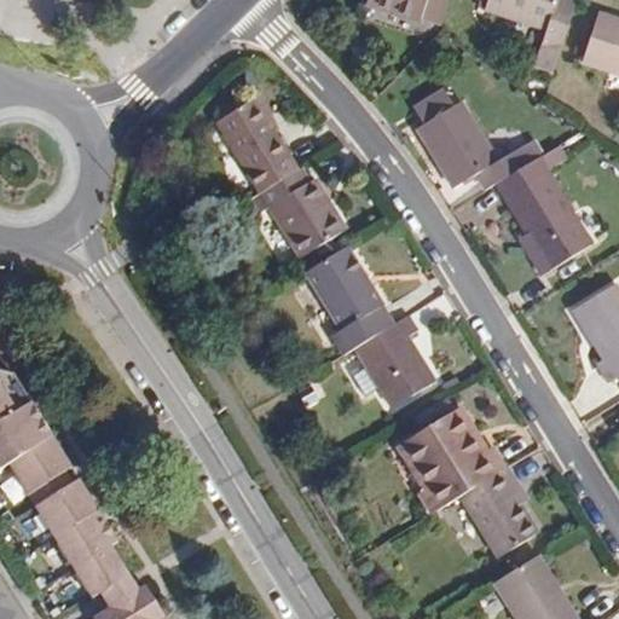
[(450,0),(368,0),(366,6),(420,23),(422,18),(443,24),(450,0)]
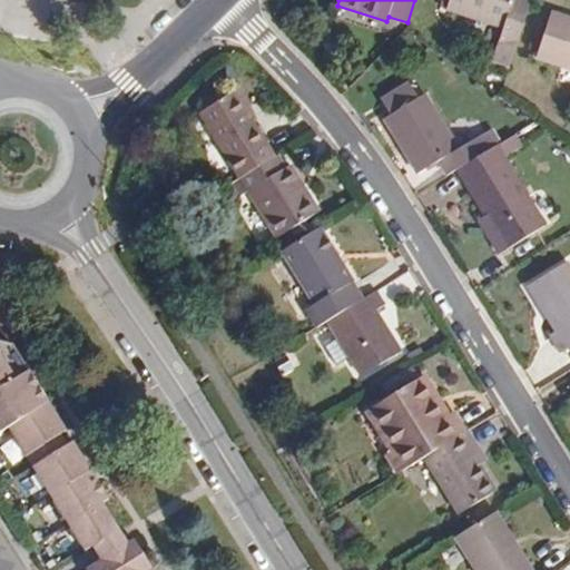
[(449,0),(446,10),(503,30),(492,64),(509,69),(530,5),(516,0),(449,0)]
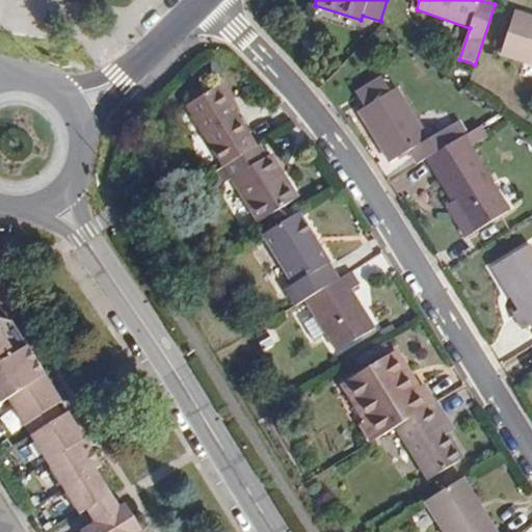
[(531,18),(514,12),(500,55),(531,65),(531,18)]
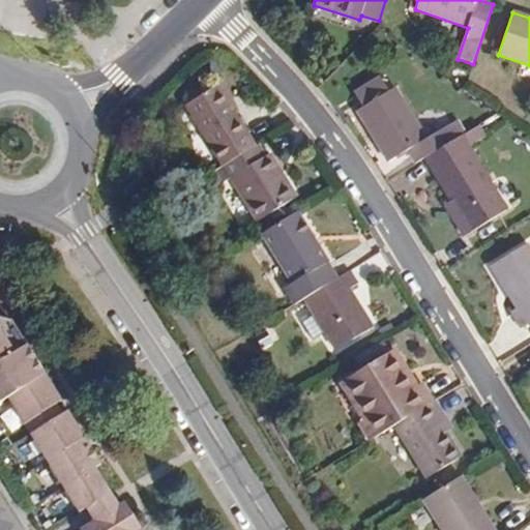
[(414,166),(425,158),(454,141),(446,127),(425,140),(394,88),(389,92),(381,79),(356,93),(364,107),(357,111),(389,163),(406,152),(414,166)]
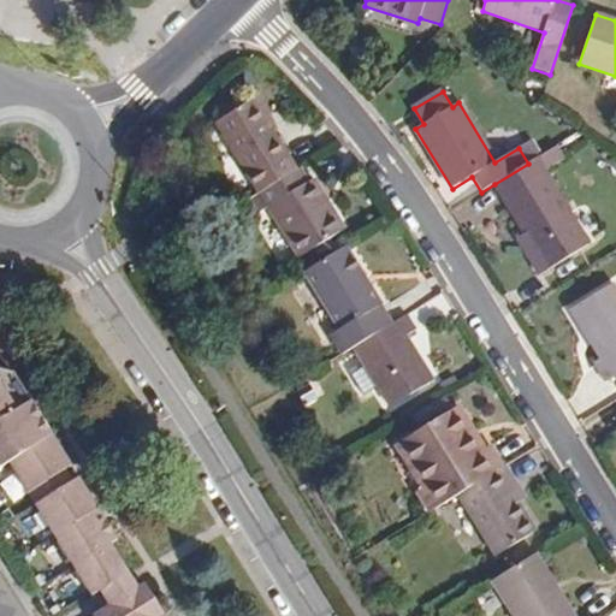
[(246,105),(240,96),(223,107),(227,116),(246,105)]
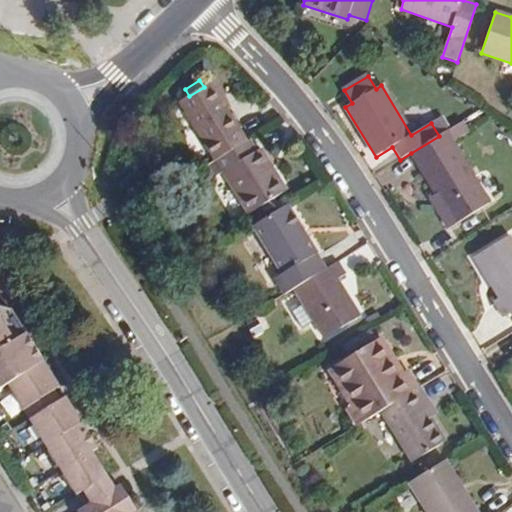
[(179,102),(216,161),(246,143),(220,101),(215,93),(219,90),(213,81),(204,87),(189,96),(179,102)]
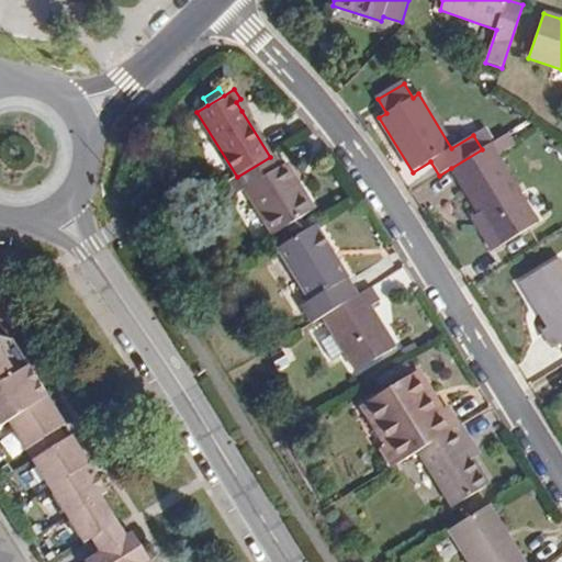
[(246,109),(240,99),(236,102),(242,111),(246,109)]
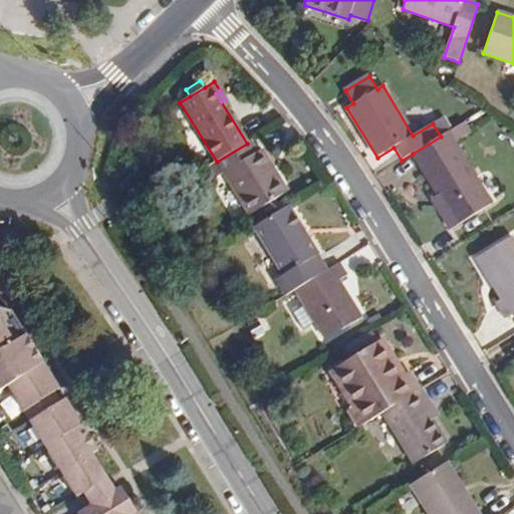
[(448,133),(452,130),(444,116),(433,123),(441,137),(448,133)]
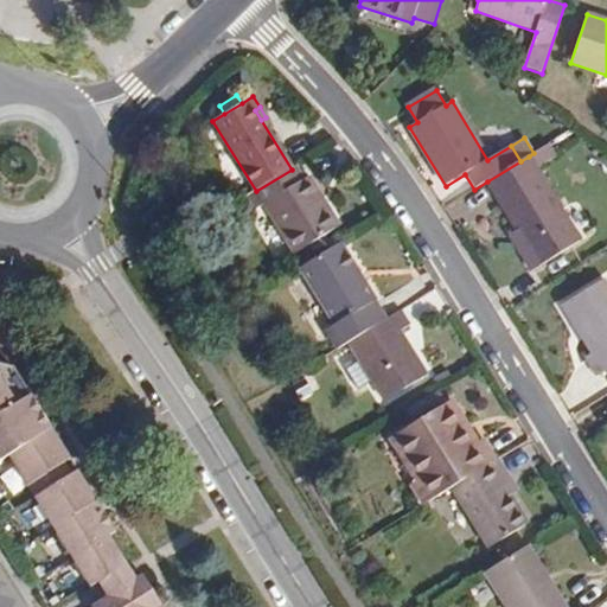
[(549,144),(534,153),(529,157),(537,170),(557,158),(549,144)]
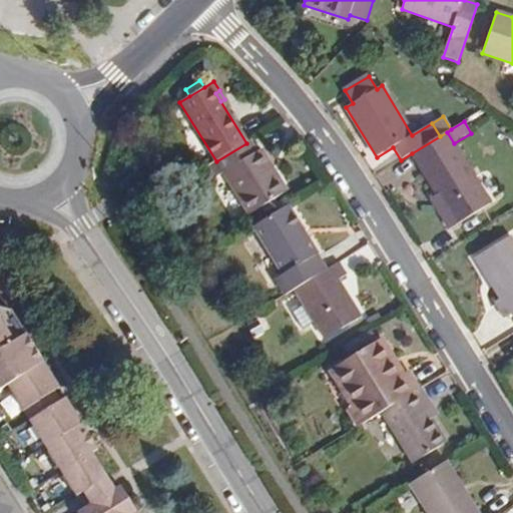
[(440,136),(412,153),(438,194),(457,225),(491,203),(454,143),(447,132),(440,136)]
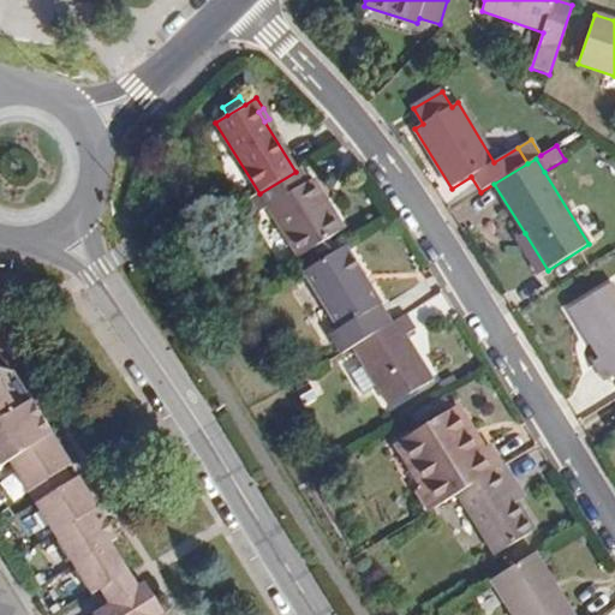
[(299,169),(296,172),(260,193),(251,198),(260,212),(266,208),(297,258),(345,230),(314,178),(308,181),(299,169)]
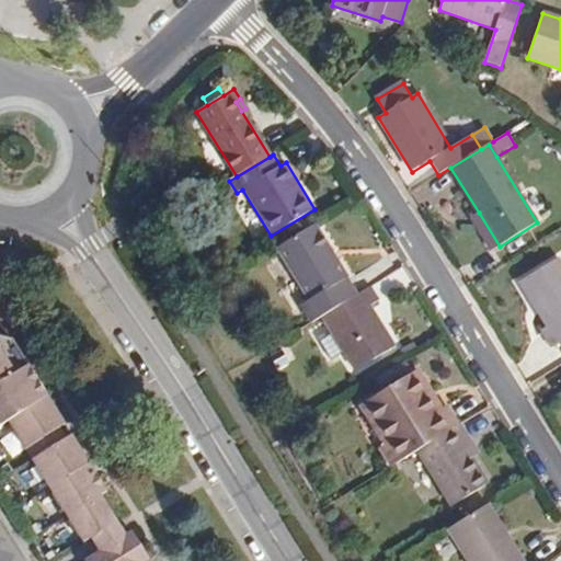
[(500,247),(479,213),(469,218),(490,252),(500,247)]
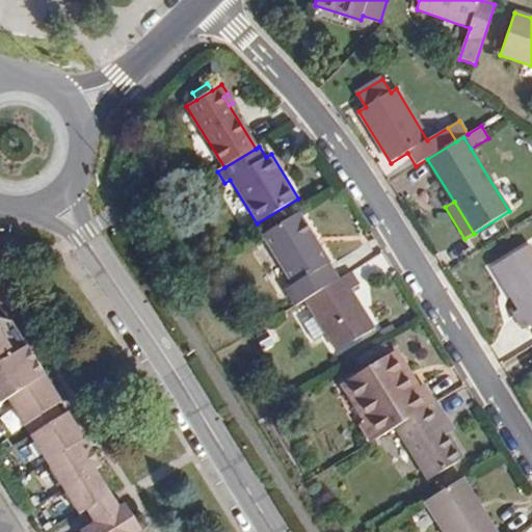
[(294,308),(304,301),(340,280),(329,264),(298,213),(262,236),(292,286),(284,291),(294,308)]
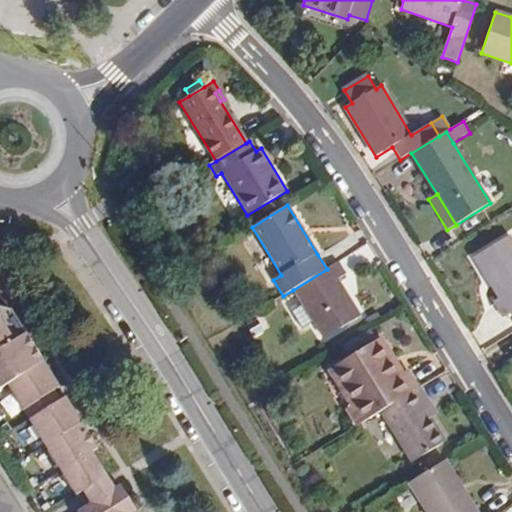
[(511,313),(511,314),(511,240),(509,236),(473,258),(498,298),(493,302),(503,318),(511,313)]
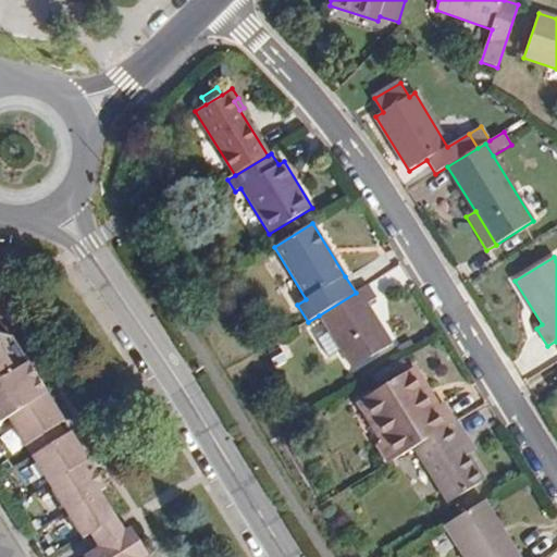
[(356,293),(319,316),(330,333),(341,350),(351,368),(392,343),(368,305),(375,299),(367,285),(356,293)]
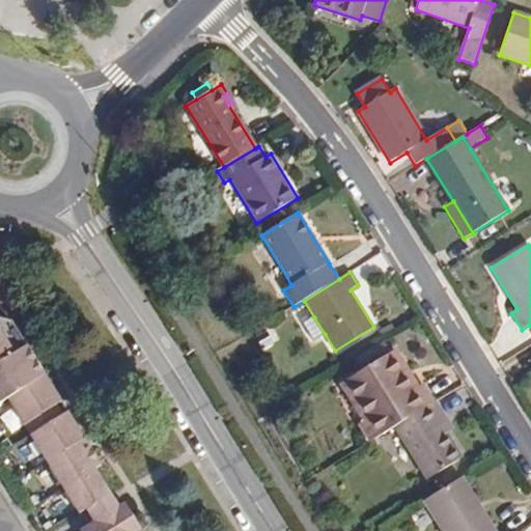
[(95,469),(101,466),(91,450),(86,453),(71,428),(77,425),(67,411),(61,414),(57,417),(51,407),(56,404),(61,401),(11,319),(0,316),(0,401),(6,399),(77,514),(85,509),(110,495),(95,469)]
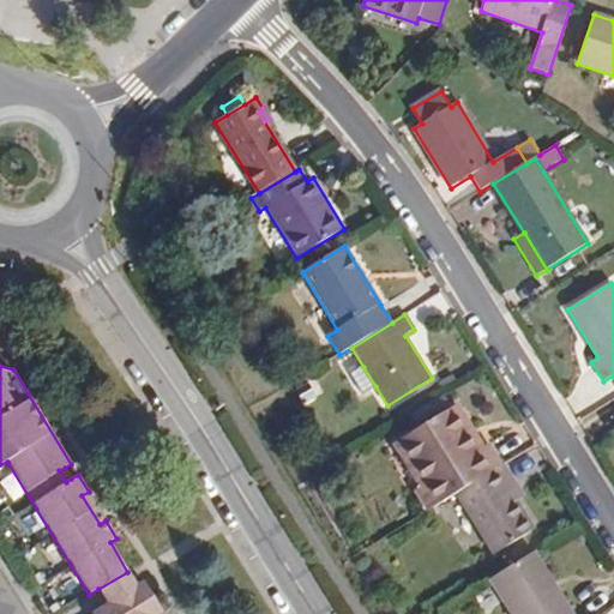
[(375,386),(363,367),(350,374),(363,395),(375,386)]
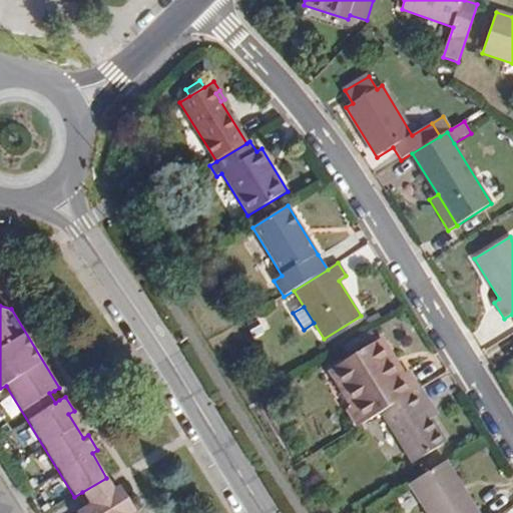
[(267,331),(260,318),(244,326),(252,339),(267,331)]
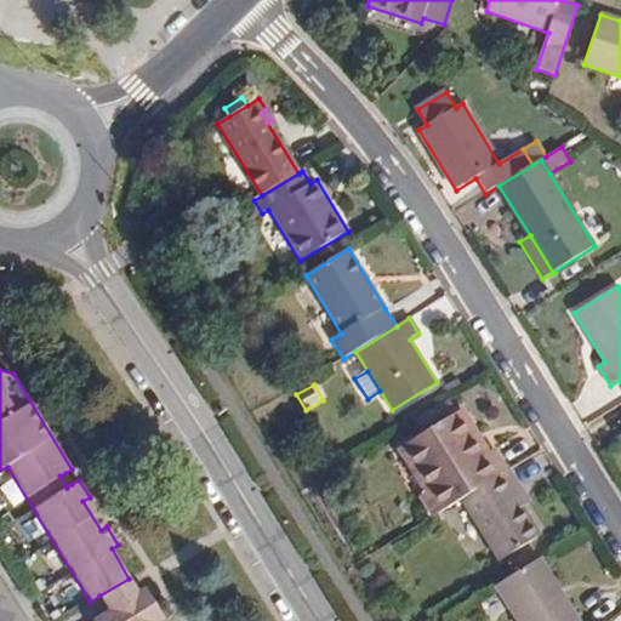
[(491,451),(466,409),(462,411),(488,455),(491,451)]
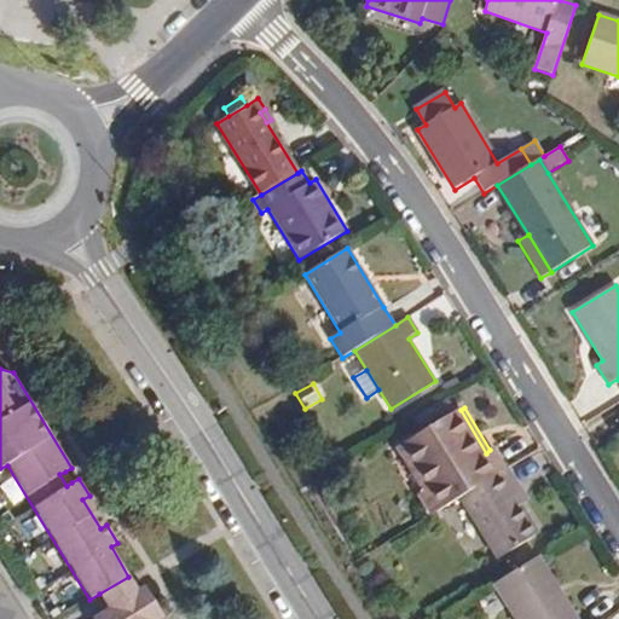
[(432,515),(461,498),(505,470),(491,450),(490,450),(486,453),(461,410),(398,447),(426,493),(420,497),(432,515)]
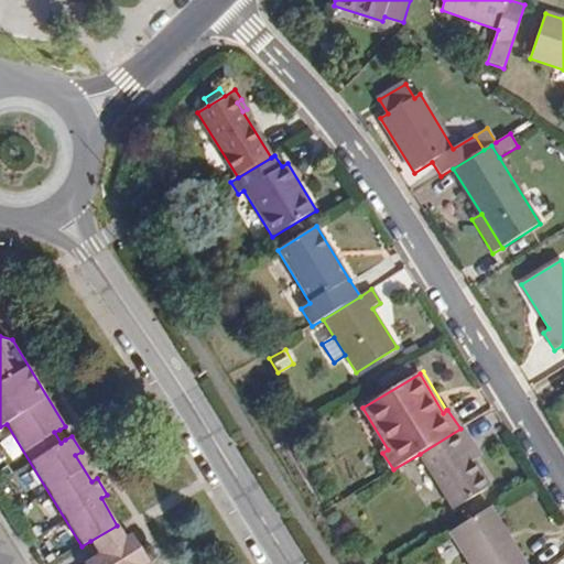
[(461,429),(420,454),(454,509),(491,486),(475,461),(467,446),(472,443),(463,427),(461,429)]
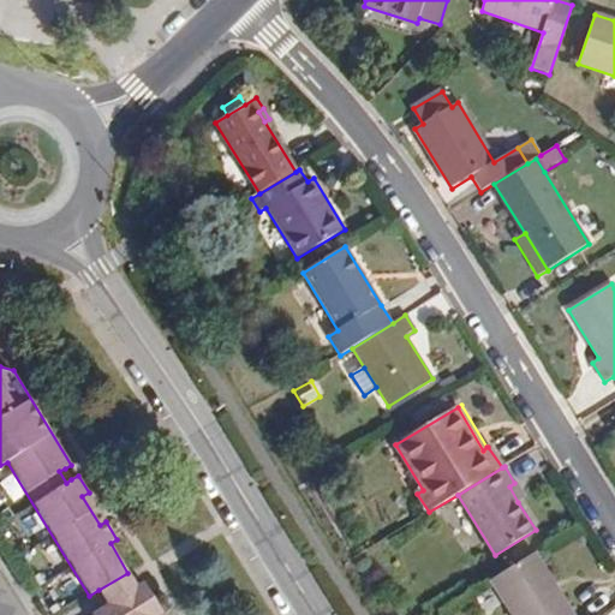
[(71,479),(65,469),(59,471),(66,483),(71,479)]
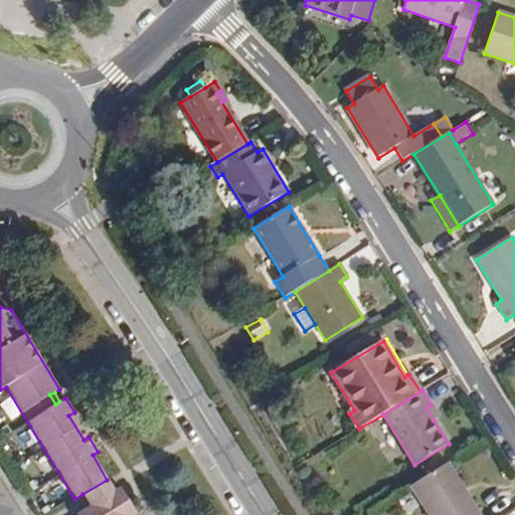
[(439,417),(431,404),(426,407),(434,420),(439,417)]
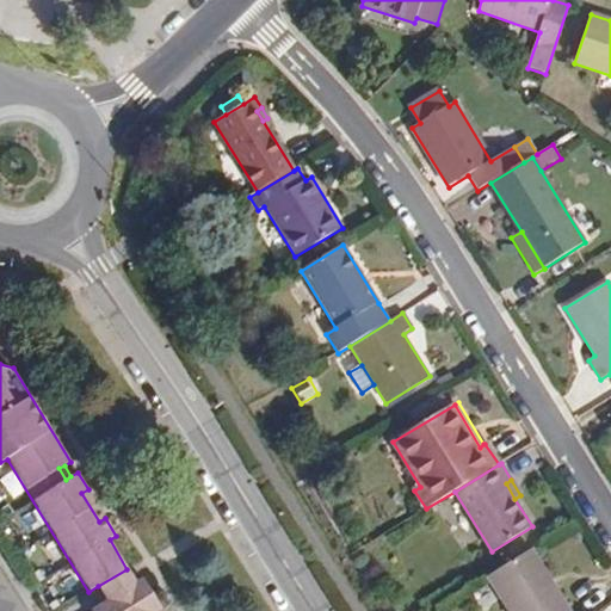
[(105,518),(88,489),(81,493),(99,522),(105,518)]
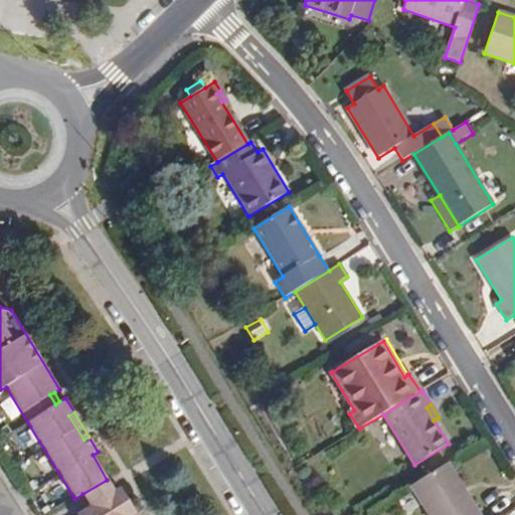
[(466,493),(448,464),(442,467),(460,497),(466,493)]
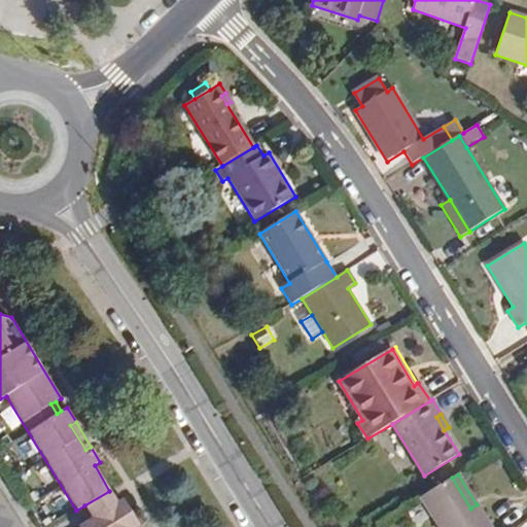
[(420,497),(438,526),(490,526),(477,504),(470,508),(452,478),(420,497)]
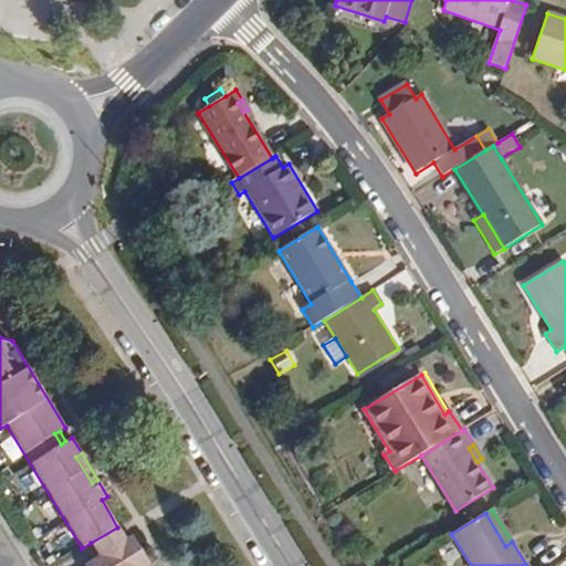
[(98,557),(126,540),(117,527),(91,543),(98,557)]
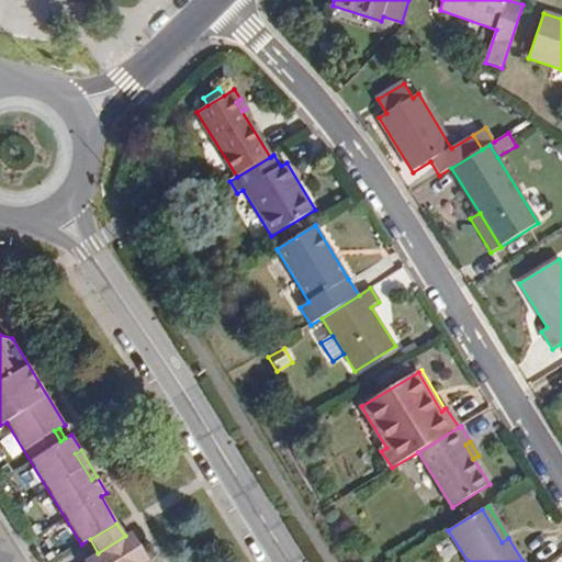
[(148,561),(131,534),(125,536),(98,553),(82,561),(148,561)]
